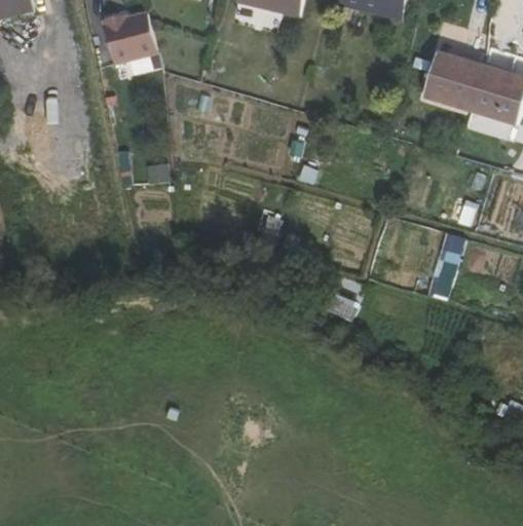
[(27,0),(0,0),(0,20),(30,14),(27,0)]
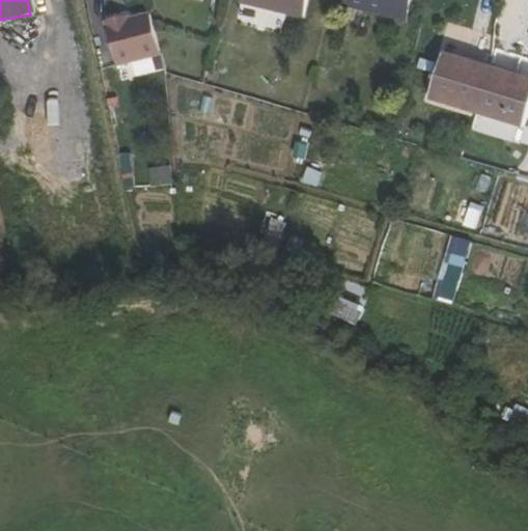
[(304,0),(237,0),(237,2),(300,18),(304,0)]
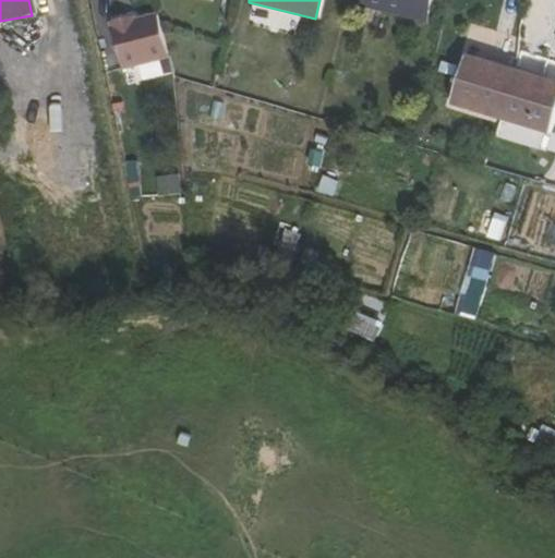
[(431,0),(359,0),(358,5),(426,22),(431,0)]
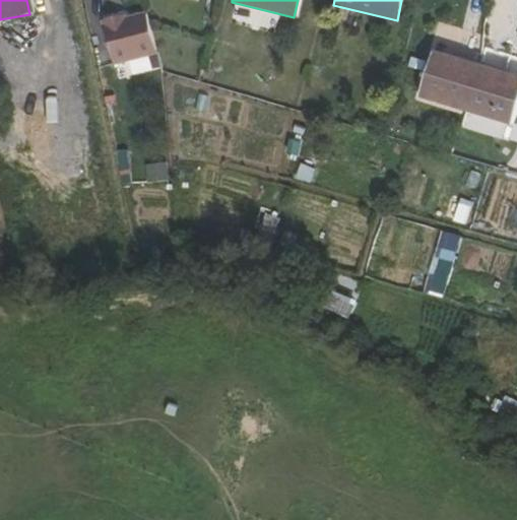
[(154,54),(143,13),(127,17),(126,13),(100,20),(113,66),(154,54)]
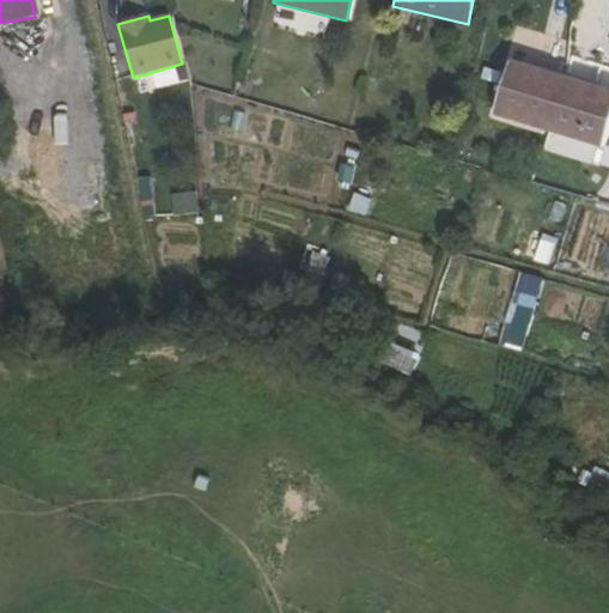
[(492,113),(547,129),(562,78),(509,60),(492,113)]
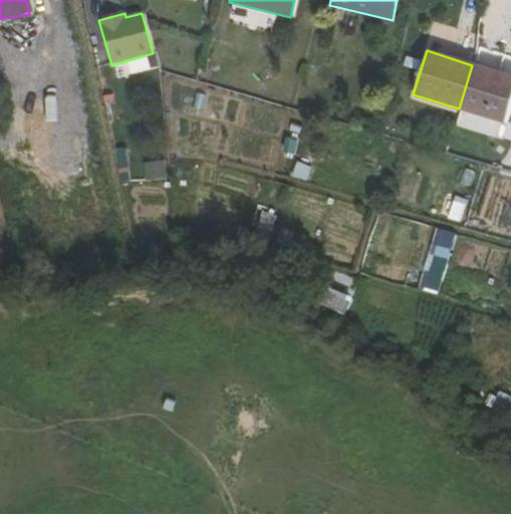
[(472,65),(459,108),(504,122),(510,99),(510,76),(472,65)]
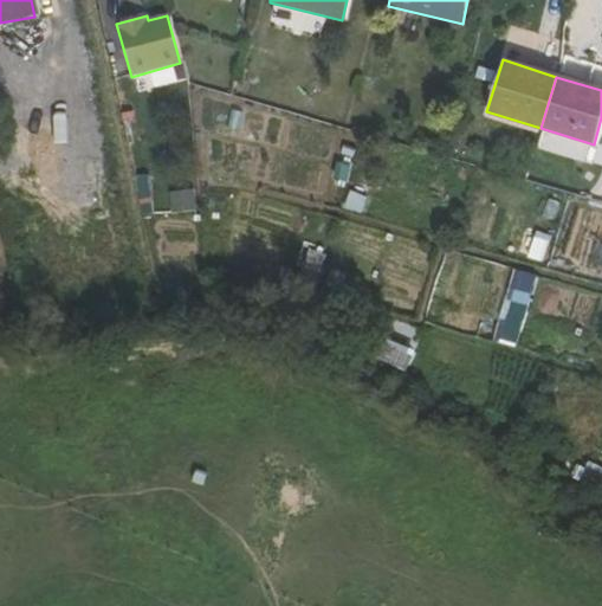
[(296,116),(284,113),(282,123),(295,126),(296,116)]
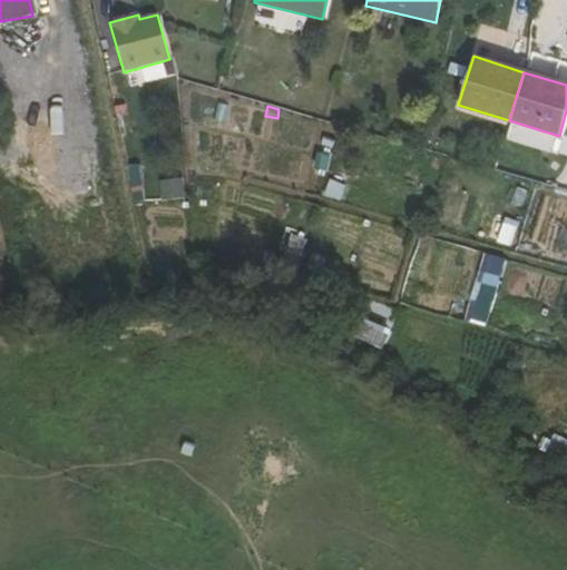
[(326,177),(322,194),(339,199),(344,182),(326,177)]
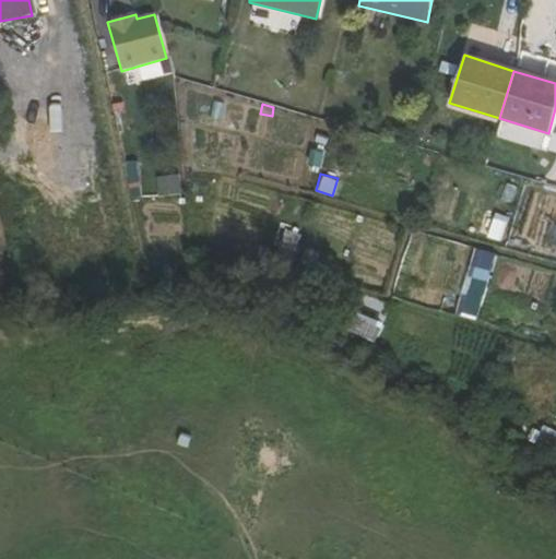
[(154,176),(155,197),(178,195),(177,175),(154,176)]
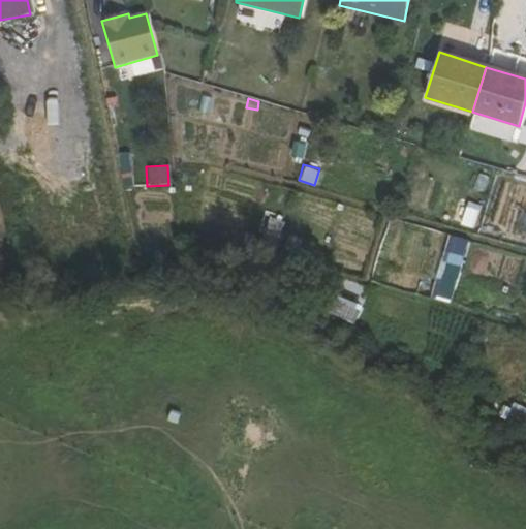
[(489,235),(525,237),(525,183),(512,183),(511,211),(490,210),(489,235)]
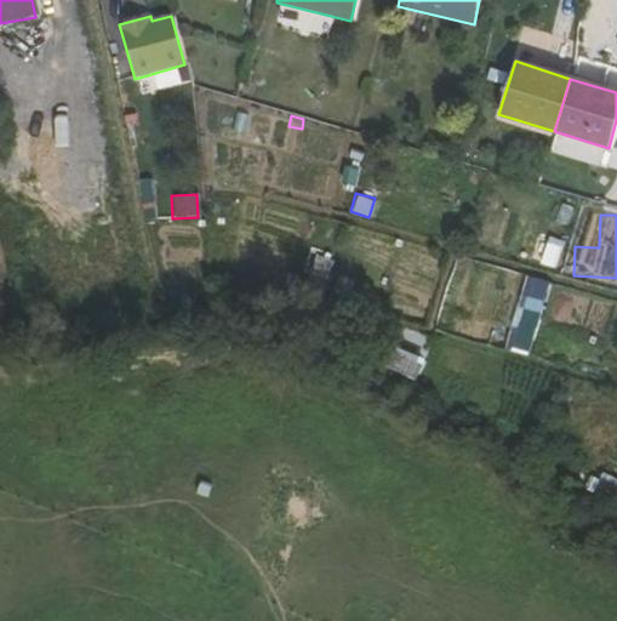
[(463,231),(447,226),(444,244),(461,248),(463,231)]
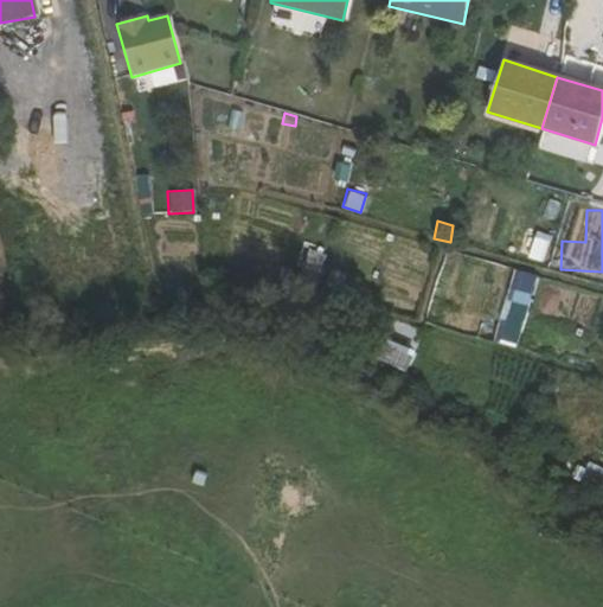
[(545,263),(553,236),(533,231),(526,257),(545,263)]
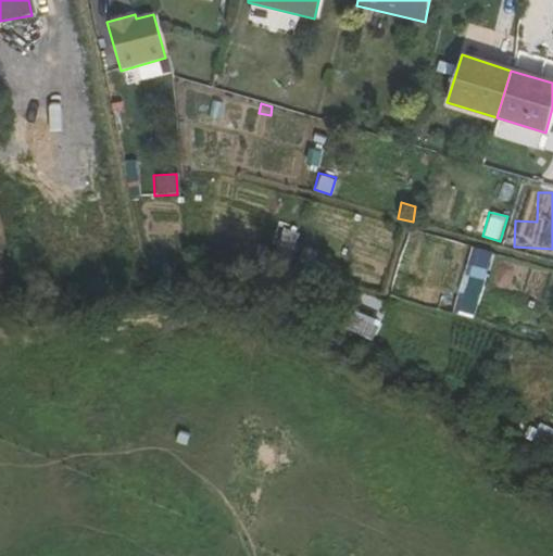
[(527,441),(549,450),(552,438),(552,429),(533,422),(527,441)]
